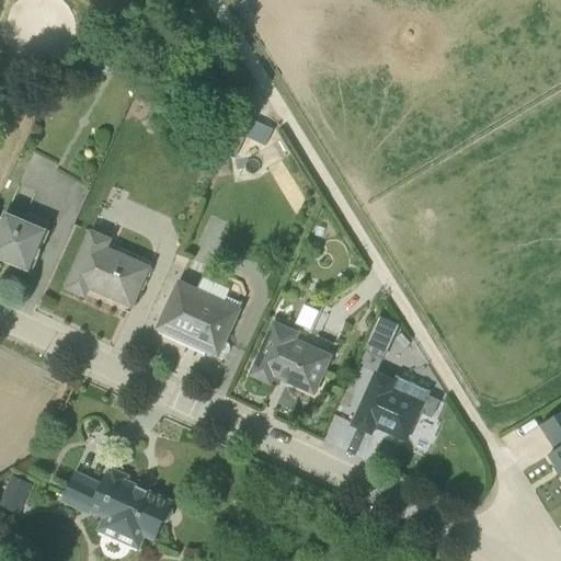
[(0,226),(0,260),(27,272),(48,224),(31,215),(29,218),(9,209),(7,215),(6,214),(0,226)]
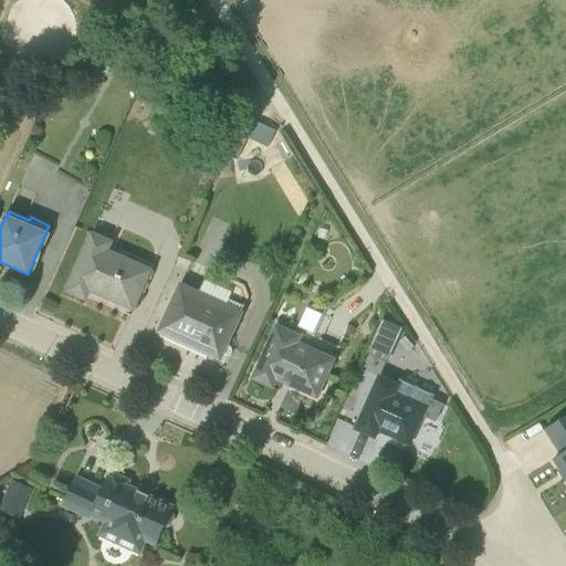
[(90,232),(63,292),(85,303),(90,294),(133,313),(152,270),(108,251),(112,242),(90,232)]
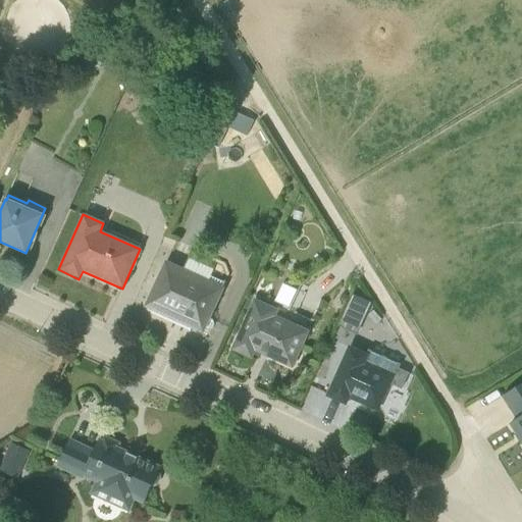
[(164,261),(143,308),(202,334),(205,329),(208,330),(212,328),(213,325),(212,320),(209,319),(223,289),(221,288),(223,283),(209,277),(212,270),(187,259),(183,269),(164,261)]
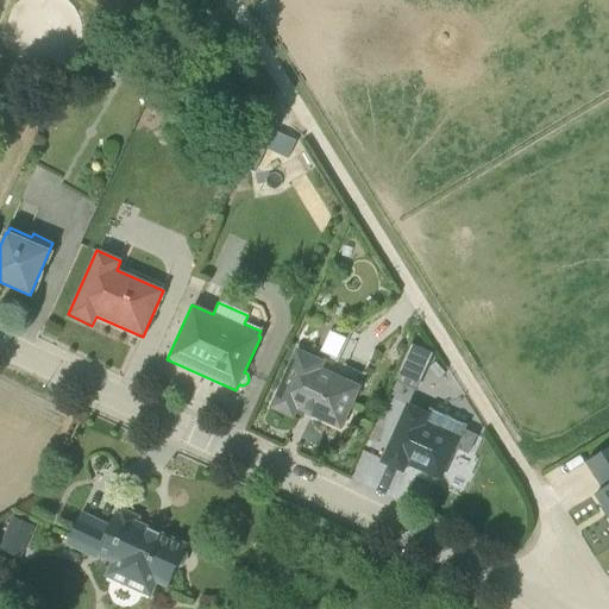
[(328,332),(319,351),(336,358),(344,339),(328,332)]
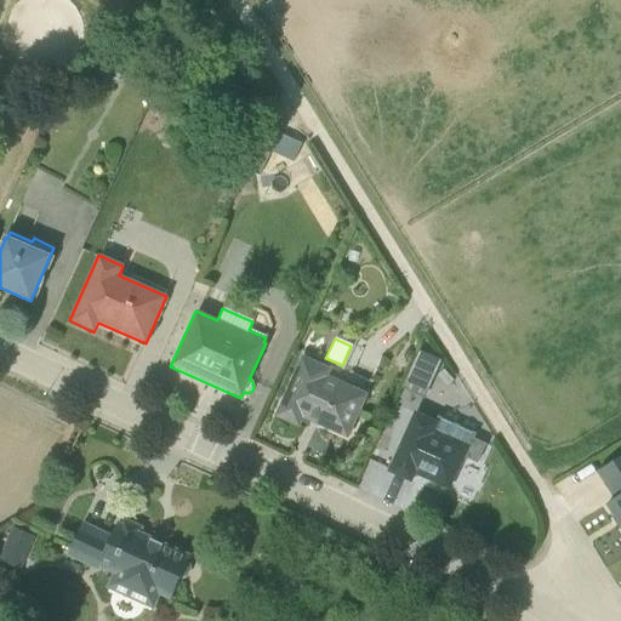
[(438,357),(419,352),(410,382),(429,387),(438,357)]
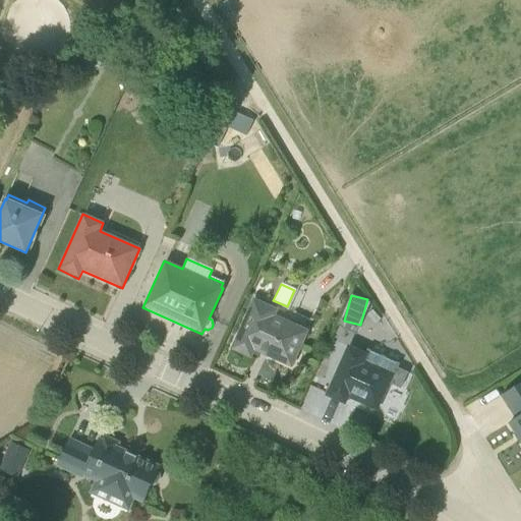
[(252,299),(230,350),(250,359),(253,352),(291,368),(307,331),(275,316),(278,309),(252,299)]
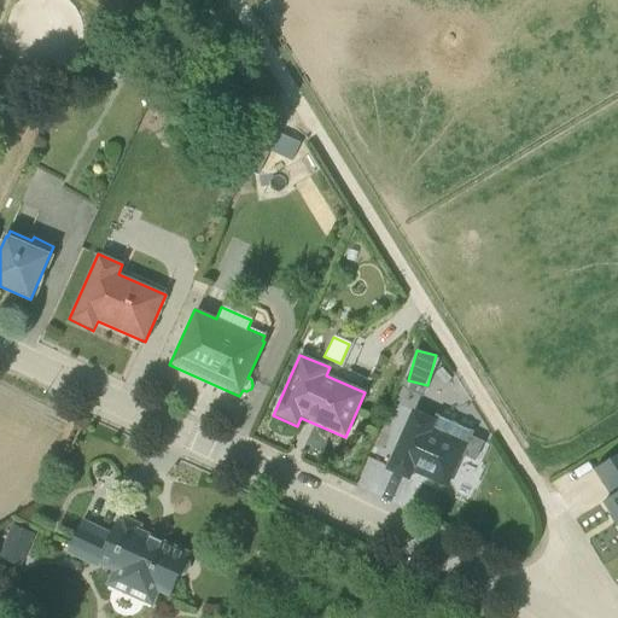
[(412,414),(388,468),(407,477),(410,470),(445,484),(459,454),(473,459),(481,442),(468,437),(471,432),(433,417),(431,423),(412,414)]
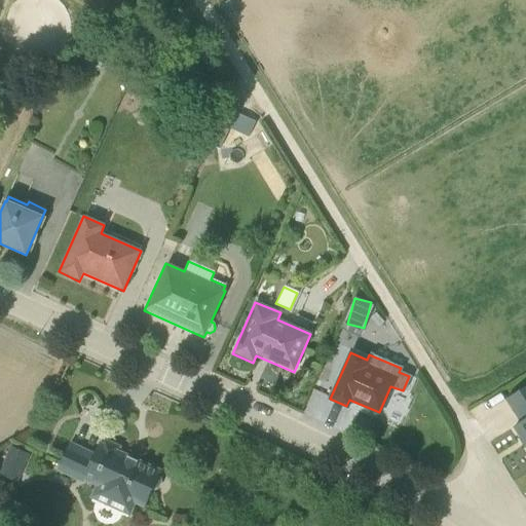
[(525,385),(505,400),(520,422),(514,427),(519,437),(518,438),(525,448),(525,447),(525,385)]
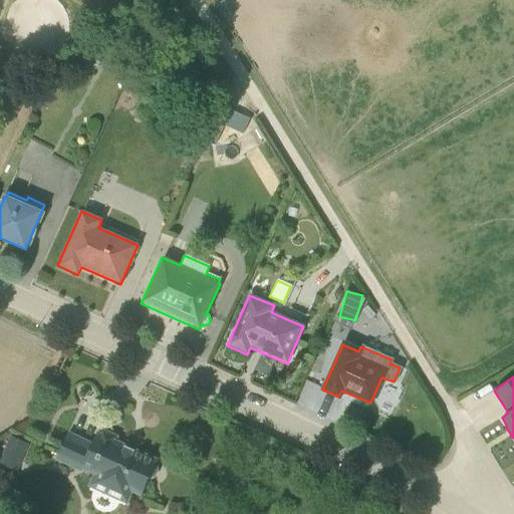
[(67,434),(54,461),(80,473),(81,471),(92,475),(87,487),(126,505),(132,493),(141,497),(149,481),(153,479),(158,470),(156,465),(157,461),(114,442),(116,437),(101,431),(99,435),(96,434),(91,445),(67,434)]
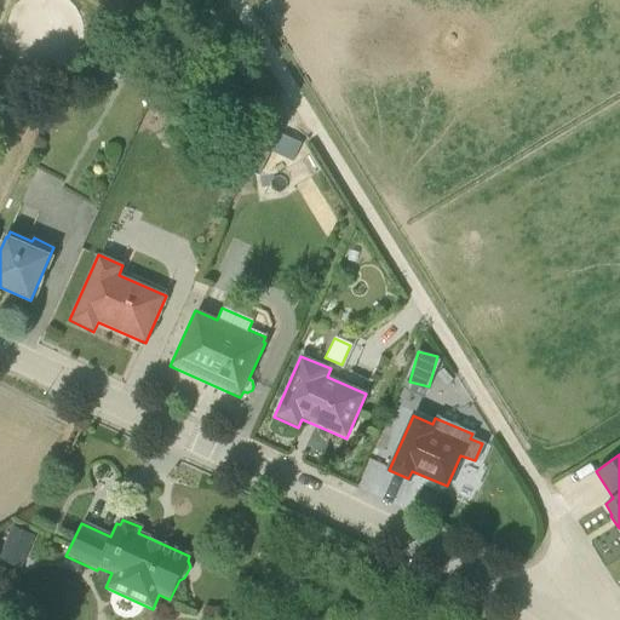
[(26,524),(11,557),(24,563),(39,530),(26,524)]
